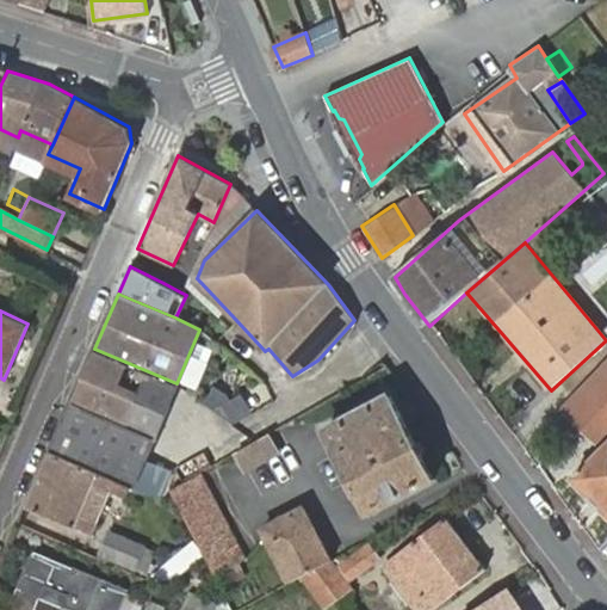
[(72,401),(154,436),(177,383),(94,349),(72,401)]
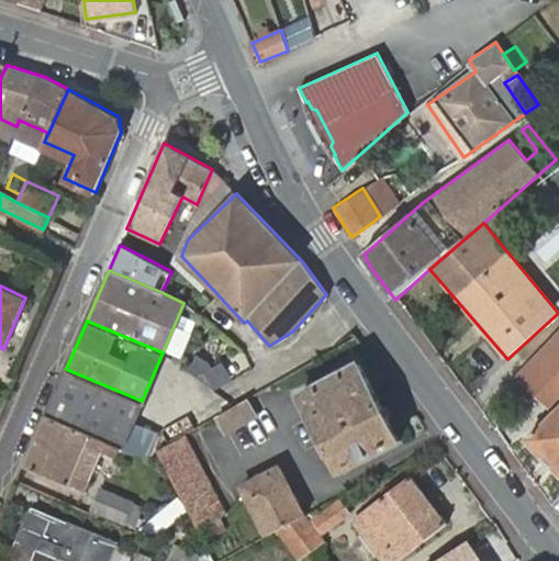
[(558,406),(558,335),(520,377),(555,411),(558,406)]
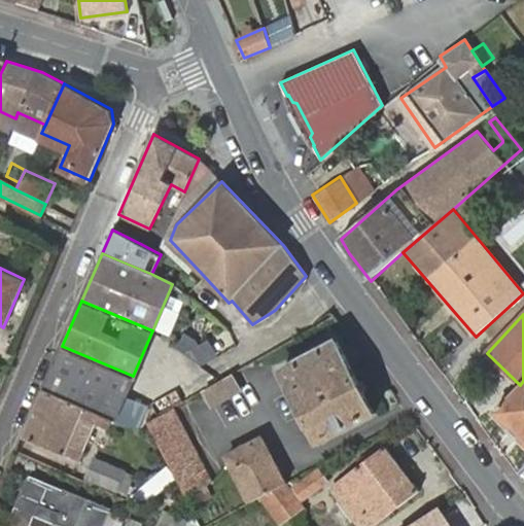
[(140,428),(147,422),(141,397),(143,395),(128,387),(133,376),(62,346),(44,388),(99,412),(112,417),(131,425),(140,428)]
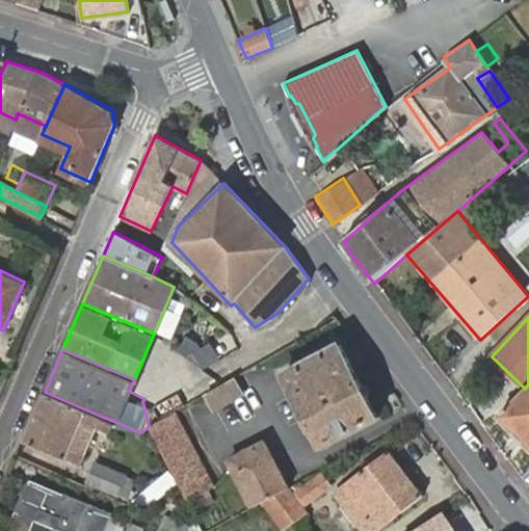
[(349,364),(293,393),(321,446),(376,418),(349,364)]
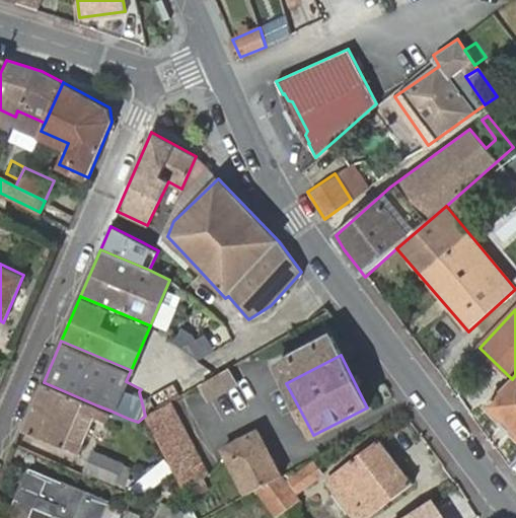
[(213,376),(203,382),(210,396),(231,384),(223,370),(217,374),(213,376)]
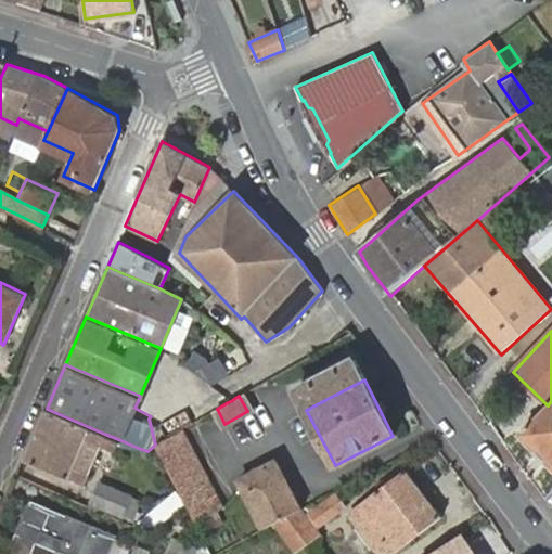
[(551,401),(548,406),(520,434),(551,465),(551,401)]
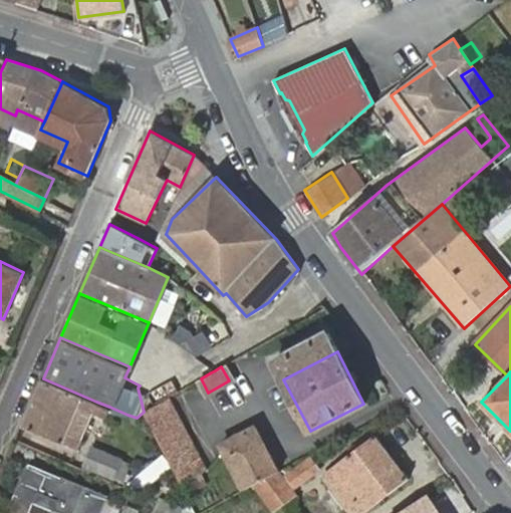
[(43,378),(22,426),(75,448),(91,411),(105,417),(109,407),(96,402),(43,378)]
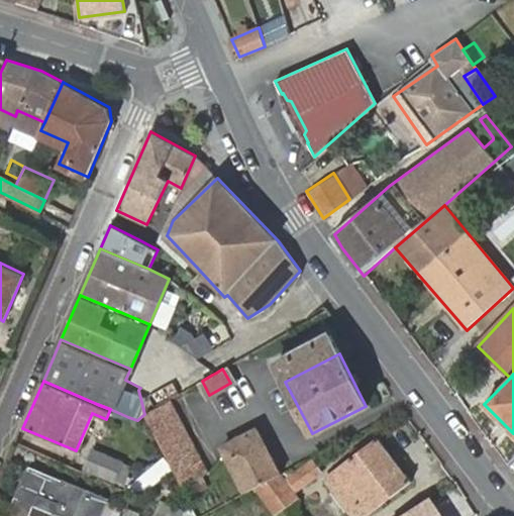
[(144,414),(166,455),(181,485),(206,472),(169,400),(144,414)]
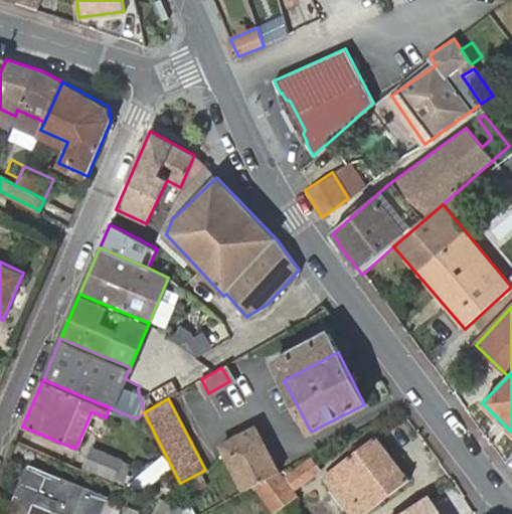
[(223,444),(243,488),(253,484),(278,471),(256,427),(223,444)]
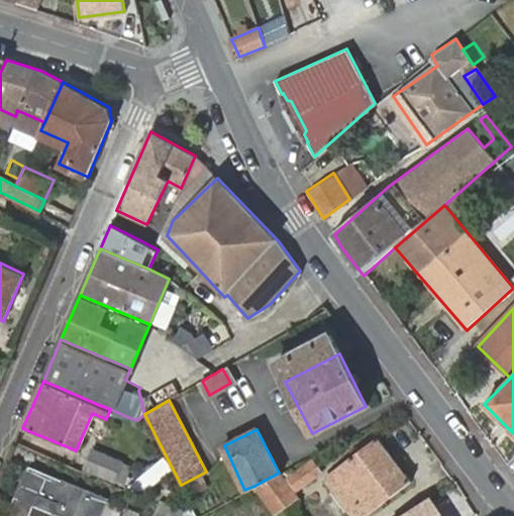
[(352,453),(324,475),(353,515),(367,515),(411,484),(377,437),(367,443),(365,441),(351,450),(352,453)]
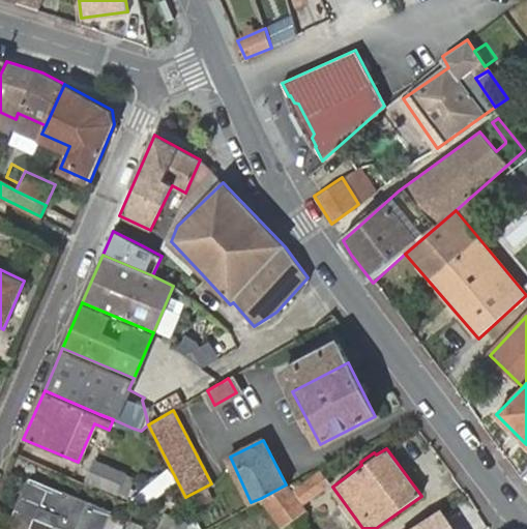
[(101,487),(110,468),(95,462),(87,480),(101,487)]
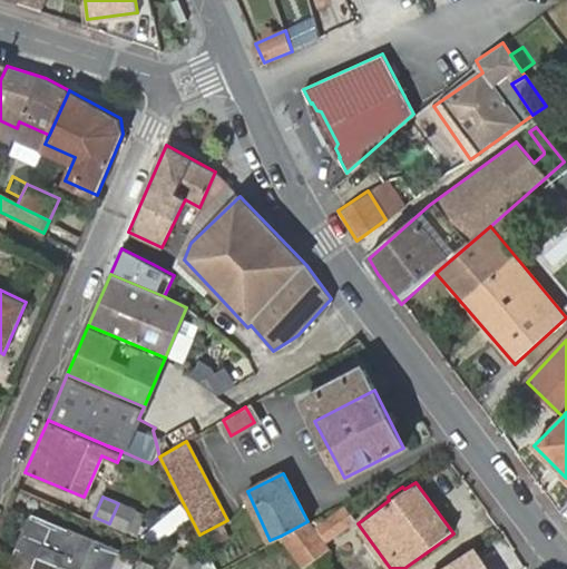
[(144,513),(118,503),(109,523),(136,533),(144,513)]
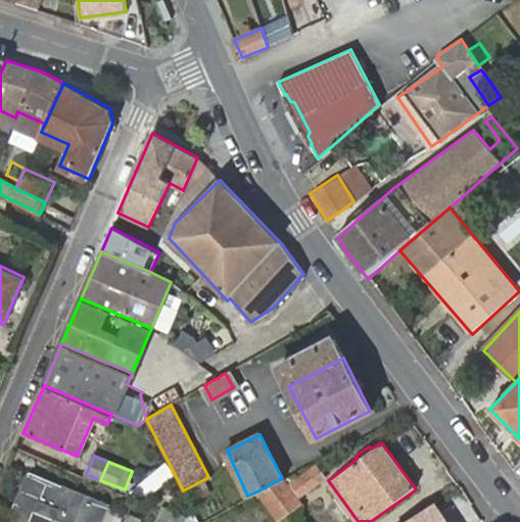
[(315,464),(291,482),(299,494),(324,476),(315,464)]
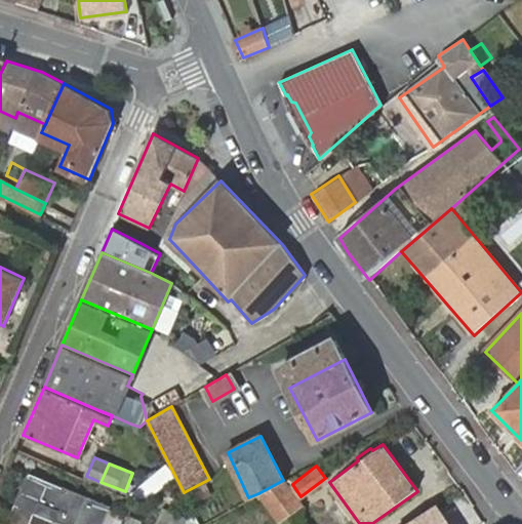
[(28,473),(13,505),(57,523),(94,523),(103,506),(28,473)]
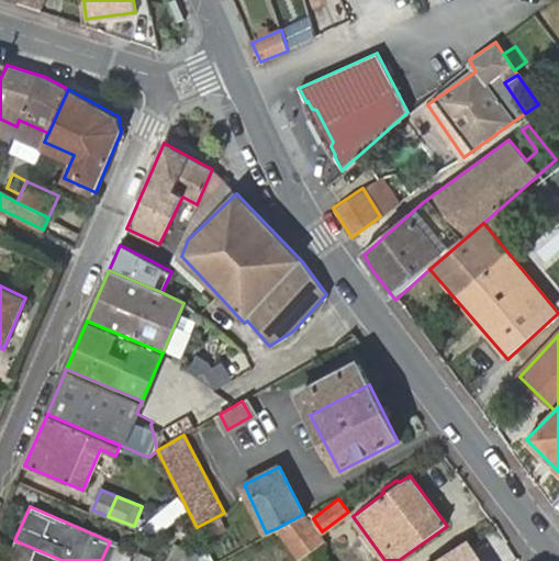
[(303,514),(277,528),(286,541),(292,537),(304,554),(323,541),(303,514)]
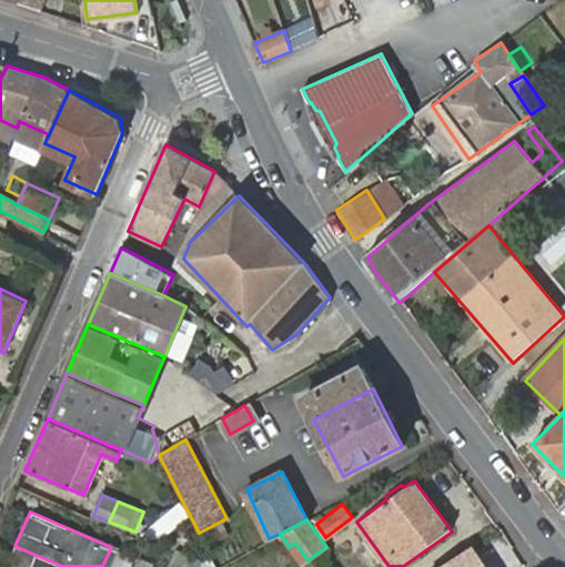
[(302,565),(308,560),(295,543),(289,547),(302,565)]
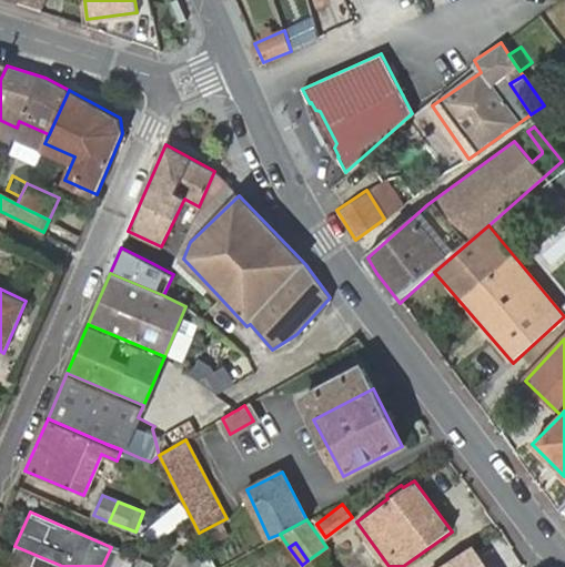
[(485,566),(471,544),(436,566),(485,566)]
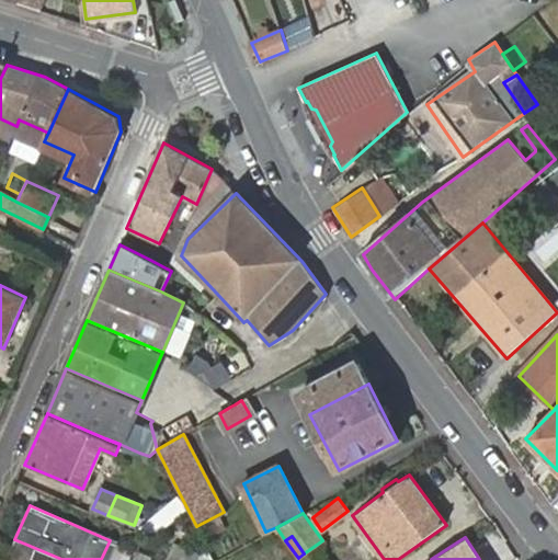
[(61,559),(14,539),(6,559),(61,559)]
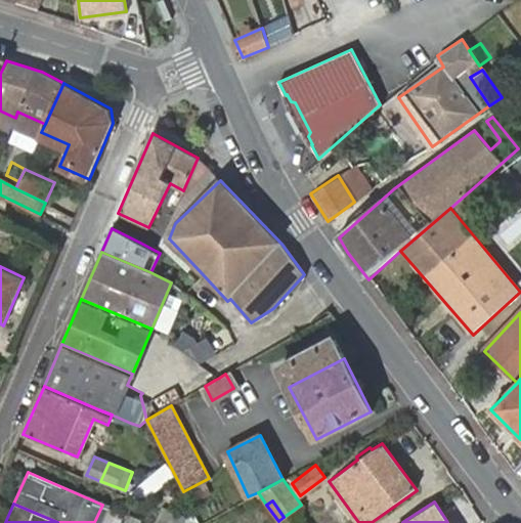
[(157,522),(183,522),(185,520),(161,511),(157,522)]
